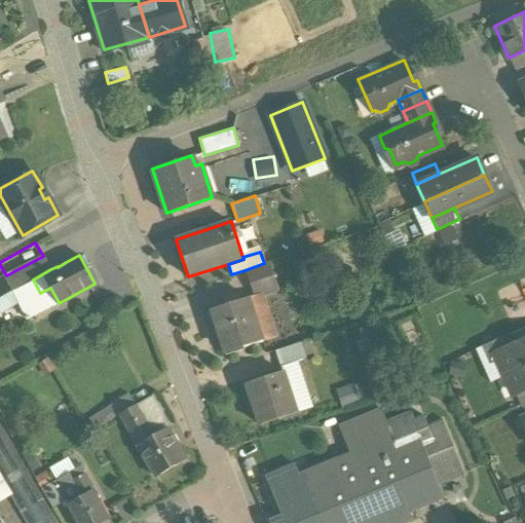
[(43,256),(6,275),(10,284),(13,290),(33,279),(50,269),(43,256)]
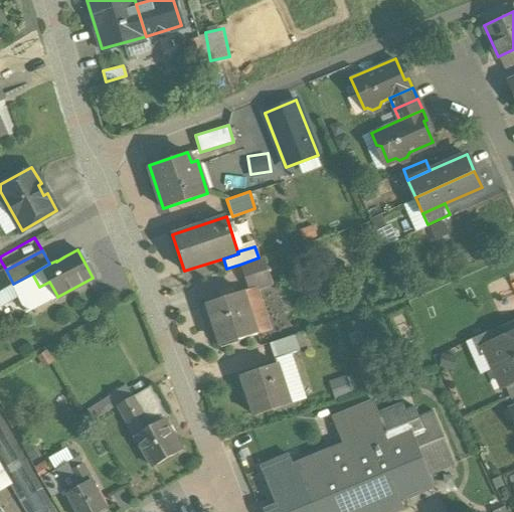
[(259,258),(239,265),(248,290),(253,288),(272,282),(263,257),(259,258)]
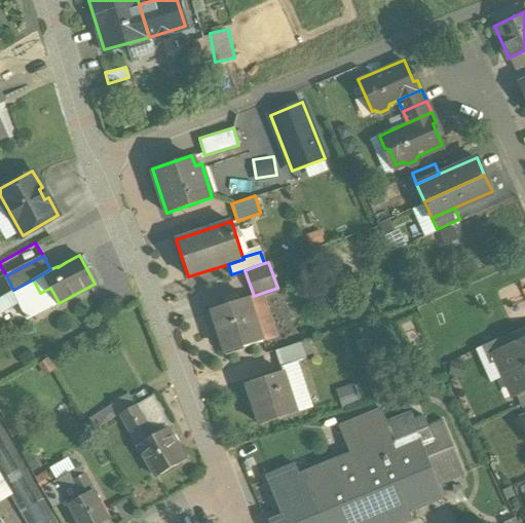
[(10,284),(6,275),(0,278),(0,282),(3,287),(10,284)]
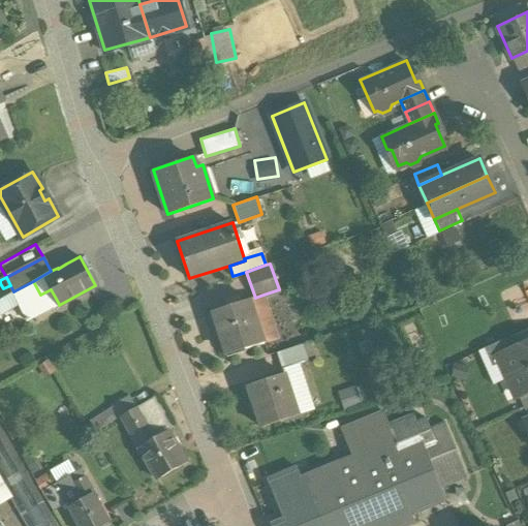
[(33,281),(13,291),(28,320),(59,304),(51,289),(40,295),(33,281)]
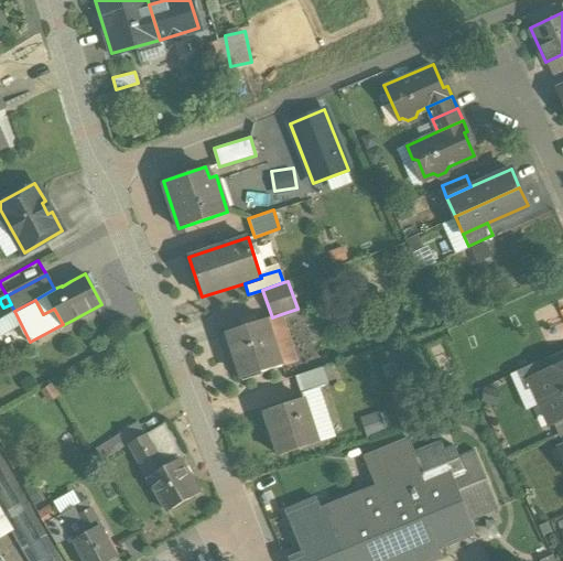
[(3,308),(0,302),(0,317),(14,311),(11,304),(3,308)]
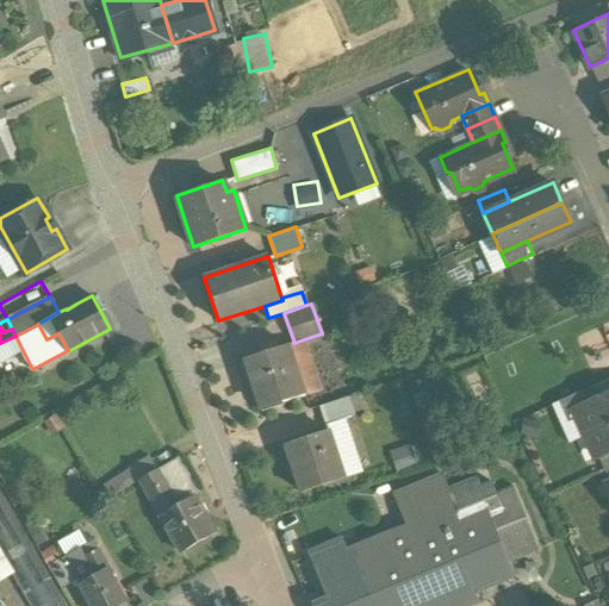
[(287,344),(244,357),(259,404),(279,398),(281,403),(317,391),(300,341),(294,343),(287,344)]
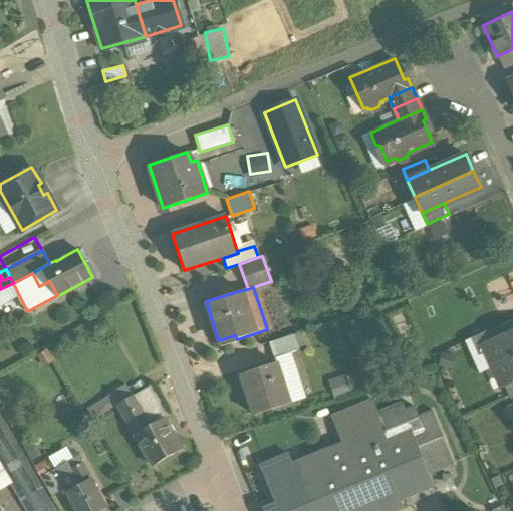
[(501,323),(470,336),(478,354),(486,351),(483,344),(506,334),(501,323)]
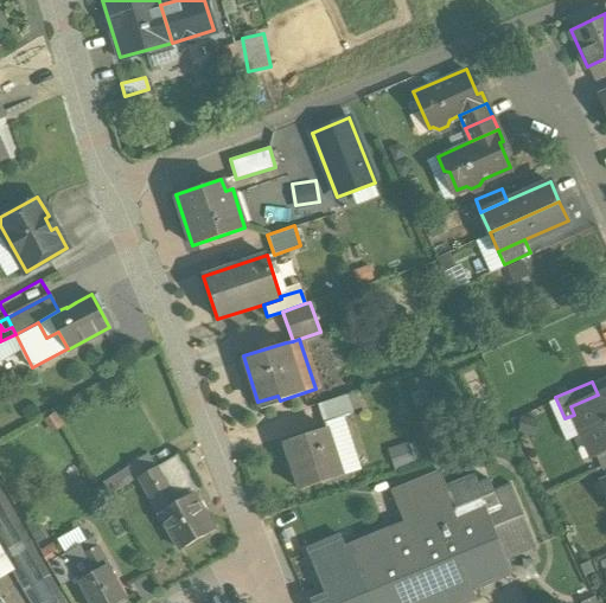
[(605,390),(598,395),(571,406),(574,415),(592,454),(605,447),(605,390)]
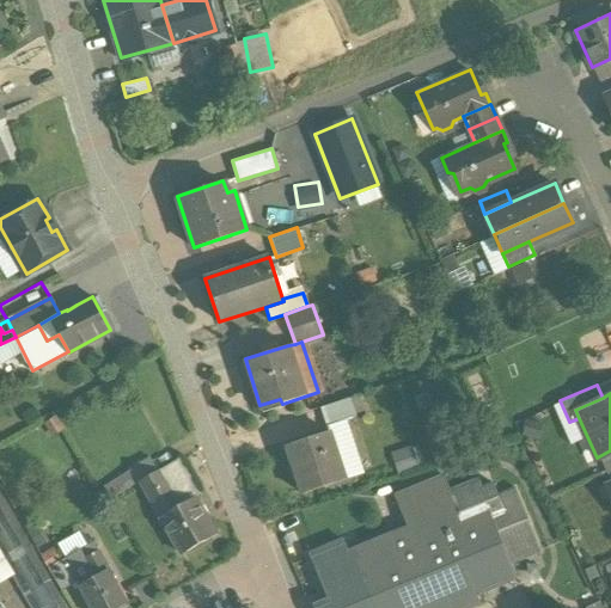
[(349,397),(319,406),(325,424),(355,415),(349,397)]
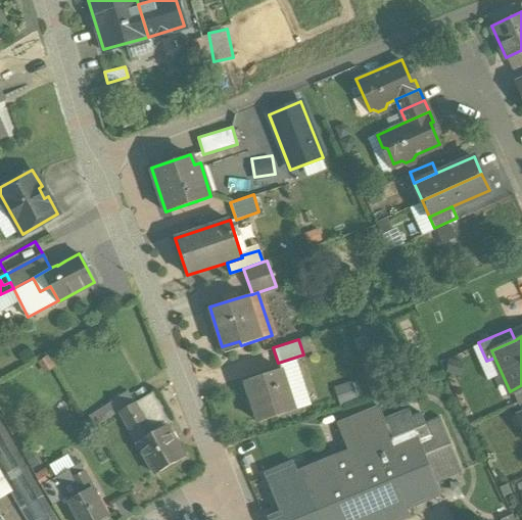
[(281,368),(244,380),(257,421),(278,414),(276,409),(291,404),(293,410),(295,409),(281,368)]
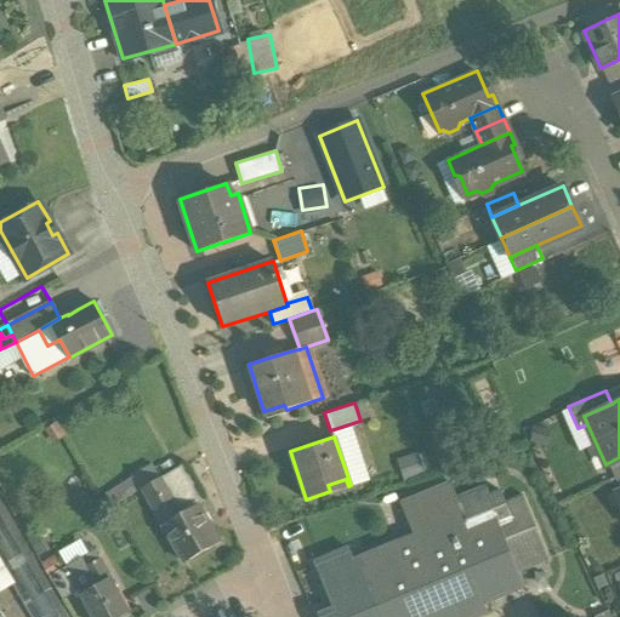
[(151,461),(131,473),(138,484),(158,470),(151,461)]
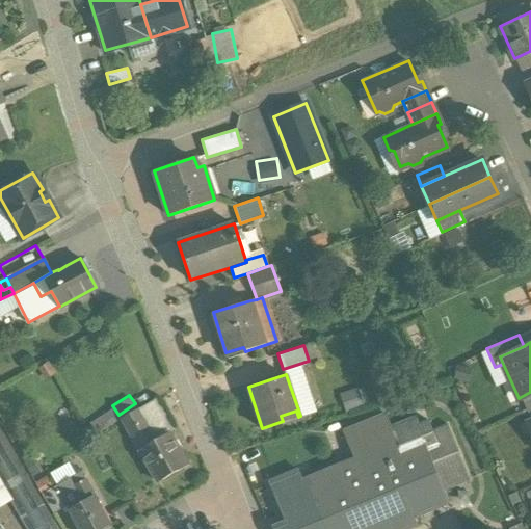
[(155,398),(136,408),(152,437),(170,425),(155,398)]
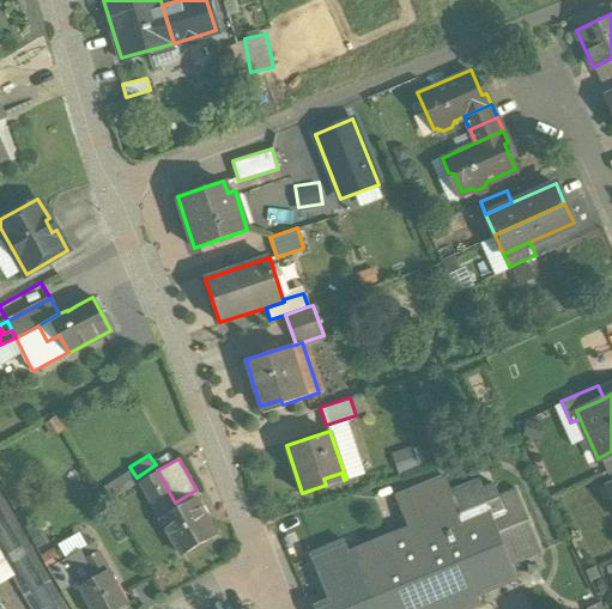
[(128,470),(104,486),(111,498),(137,482),(128,470)]
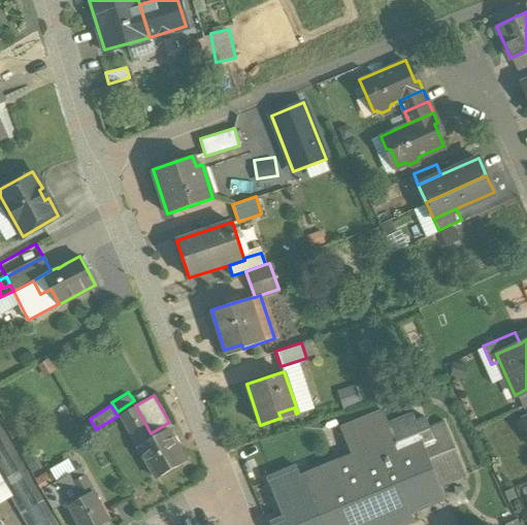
[(151,433),(135,405),(121,414),(138,446),(154,437),(151,433)]
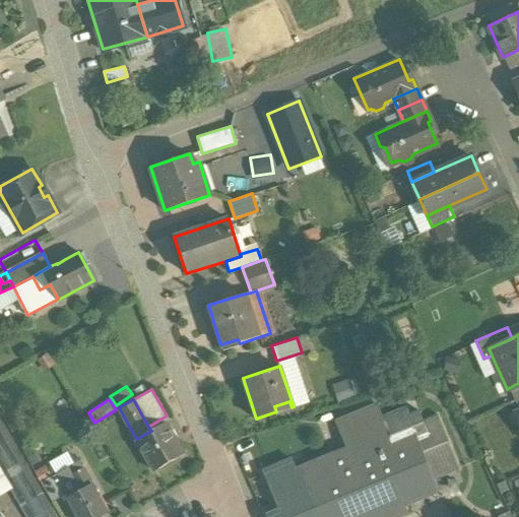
[(261,467),(266,480),(277,507),(262,513),(263,516),(397,516),(407,513),(403,505),(438,491),(433,478),(422,451),(398,461),(386,432),(380,416),(375,405),(335,422),(346,448),(299,467),(294,454),(261,467)]
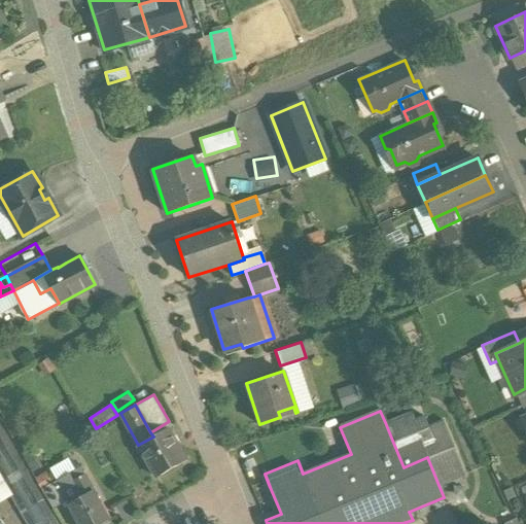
[(442,418),(426,424),(422,415),(413,418),(410,411),(385,422),(391,438),(404,467),(427,457),(439,485),(464,475),(442,418)]
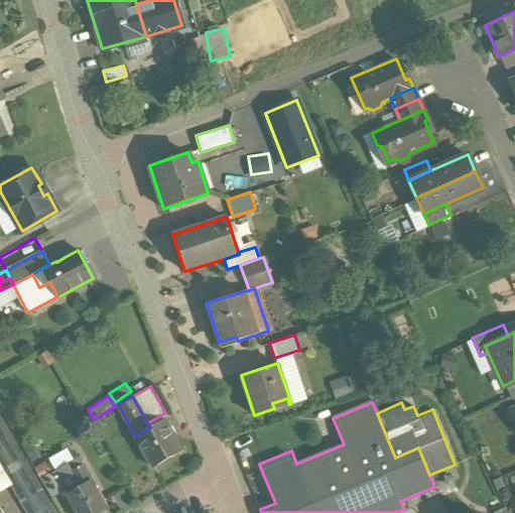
[(57,512),(0,412),(0,466),(9,482),(27,512),(57,512)]
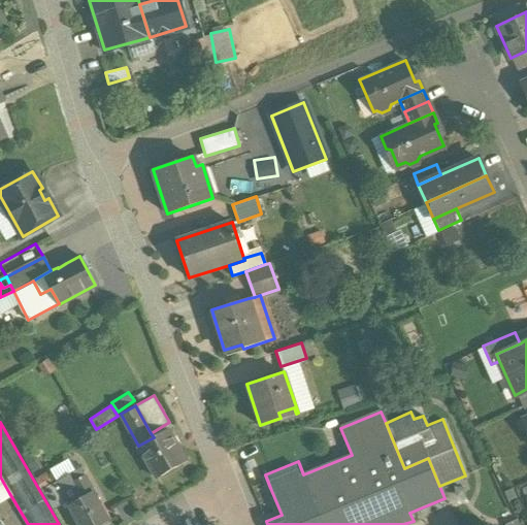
[(138,446),(156,478),(186,460),(167,429),(154,437),(138,446)]
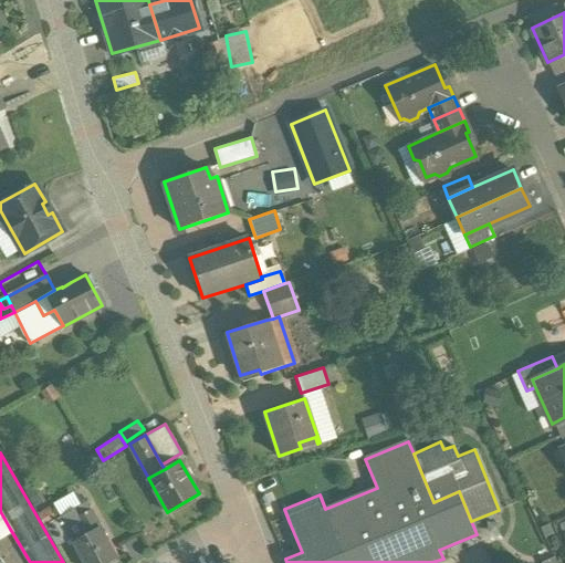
[(85,500),(58,515),(70,537),(73,542),(101,525),(85,500)]
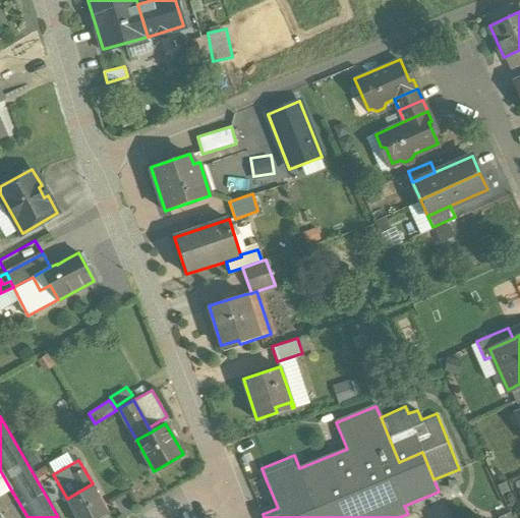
[(0,492),(9,486),(0,470),(0,492)]
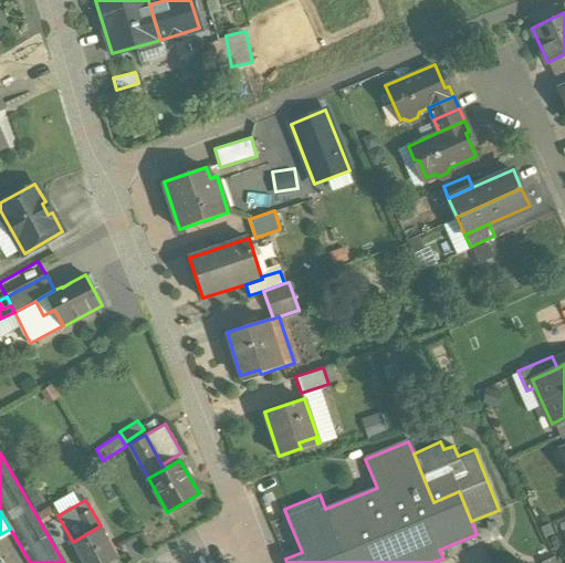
[(70,537),(58,515),(44,523),(56,544),(70,537)]
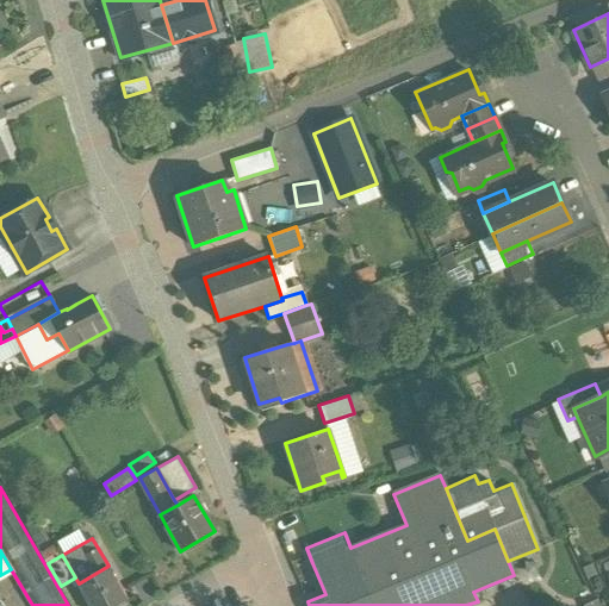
[(109,566),(79,583),(92,605),(112,605),(126,598),(109,566)]
